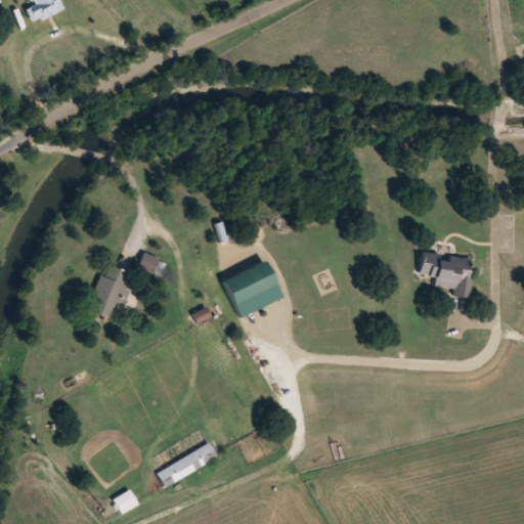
[(32,0),(35,4),(26,8),(32,22),(61,9),(57,0),(32,0)]
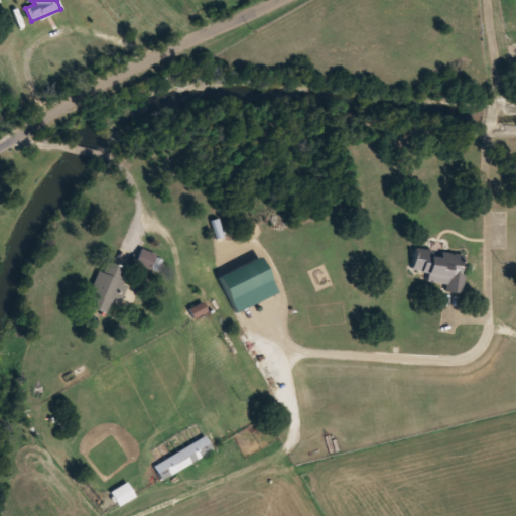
[(415,246),(411,270),(446,275),(444,290),(460,292),(466,254),(415,246)]
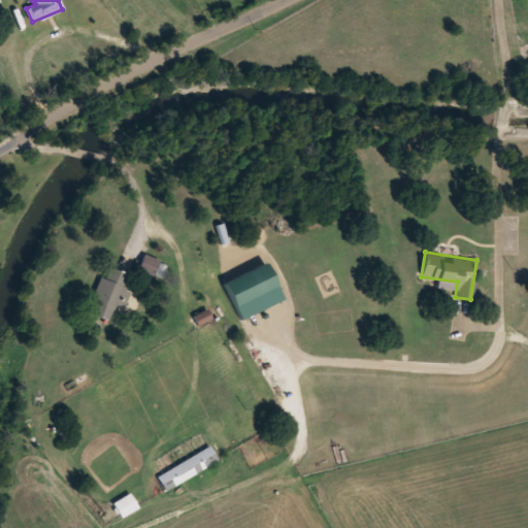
[(157,275),(163,263),(144,254),(138,266),(157,275)]
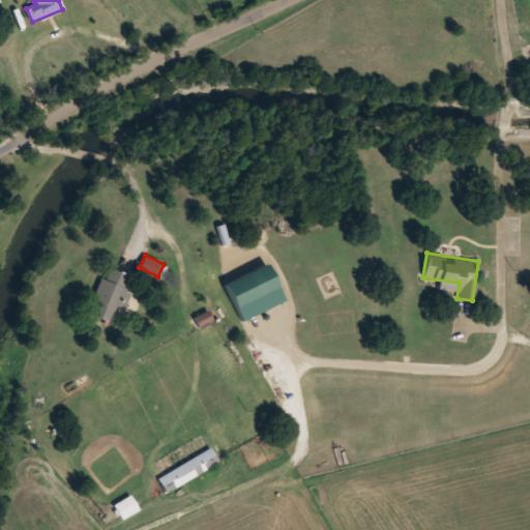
[(110,320),(114,307),(123,311),(129,291),(123,289),(128,273),(104,266),(89,314),(110,320)]
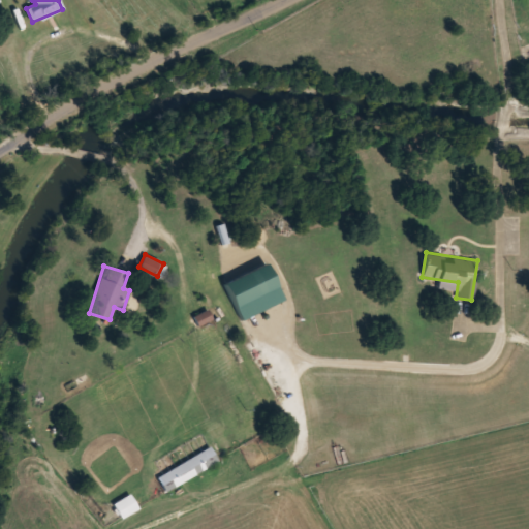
[(165,490),(218,461),(211,446),(157,475),(165,490)]
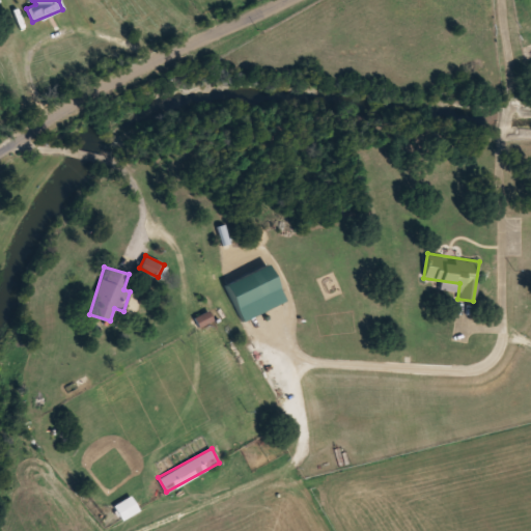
[(112,506),(121,521),(140,509),(131,495),(112,506)]
